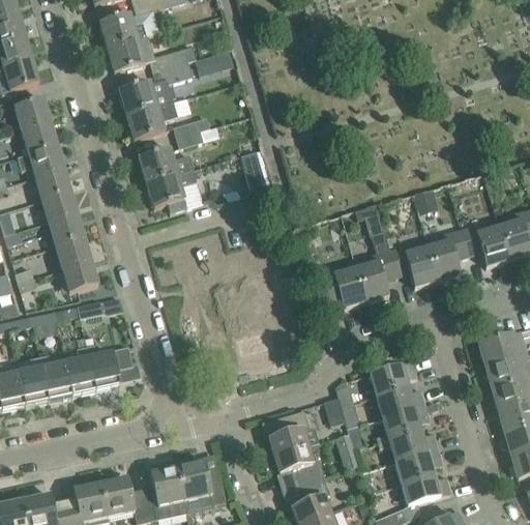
[(0,0),(0,17),(18,11),(15,0),(0,0)]
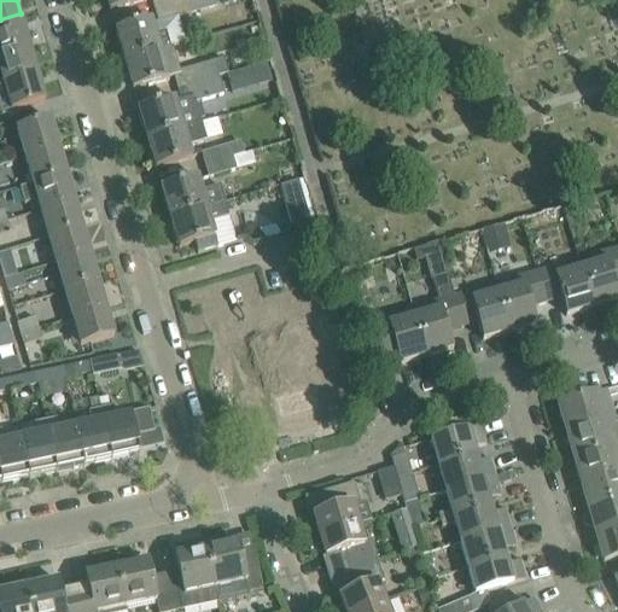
[(174,0),(155,5),(158,17),(178,11),(178,13),(217,1),(217,0),(174,0)]
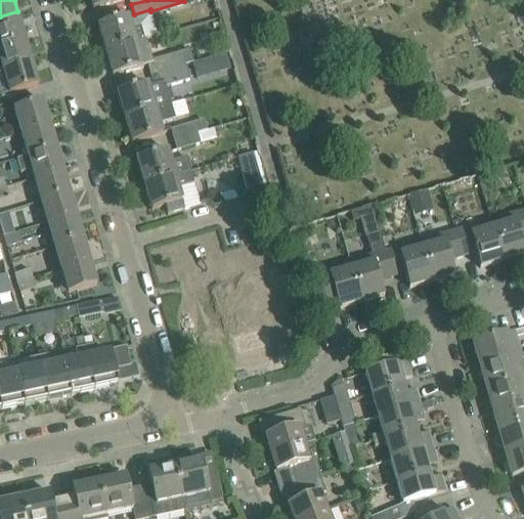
[(0,42),(25,35),(17,11),(0,16),(0,42)]
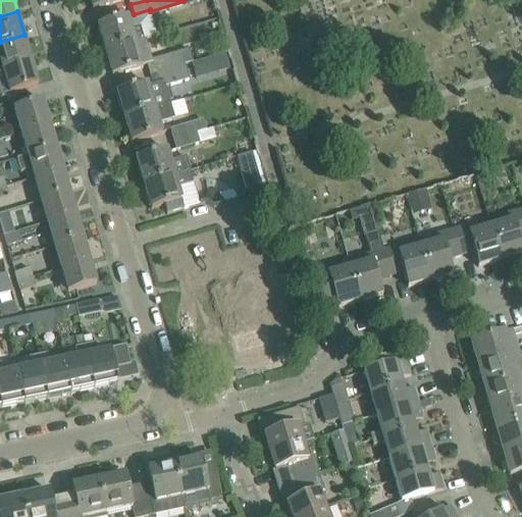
[(127,13),(117,16),(97,21),(105,48),(145,36),(141,22),(132,26),(127,13)]
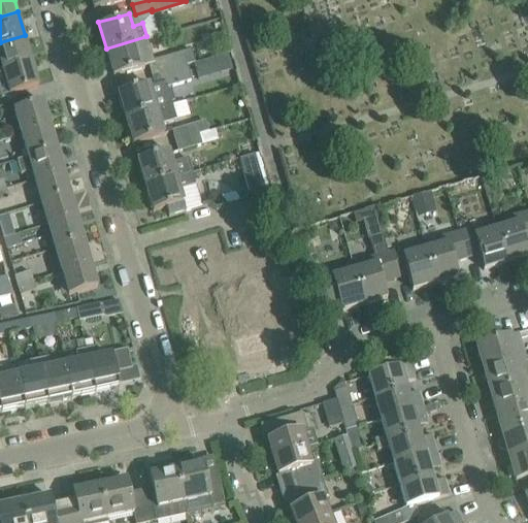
[(32,59),(25,35),(0,42),(0,58),(3,67),(32,59)]
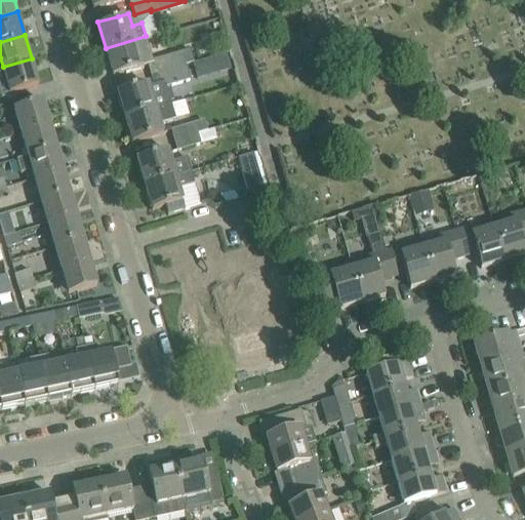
[(148,36),(146,36),(106,48),(113,73),(144,65),(143,62),(148,61),(154,58),(148,36)]
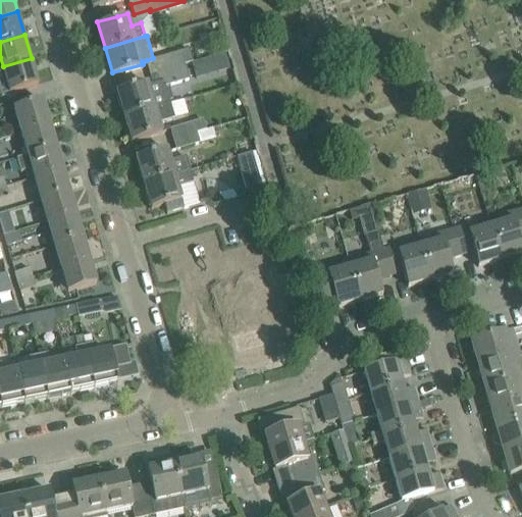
[(150,71),(185,61),(181,50),(163,55),(153,58),(147,60),(150,71)]
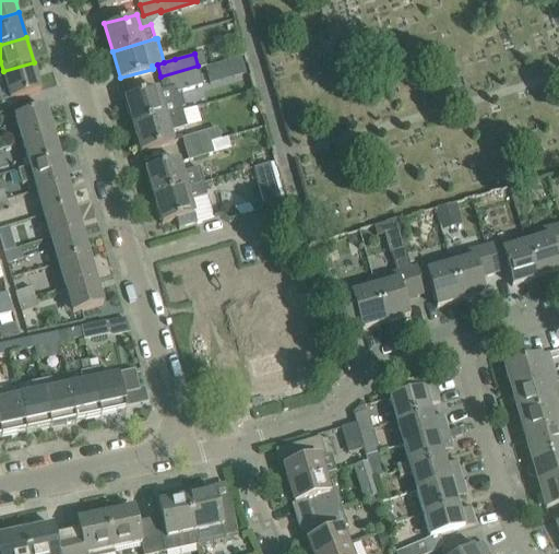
[(40,87),(34,62),(3,71),(10,96),(40,87)]
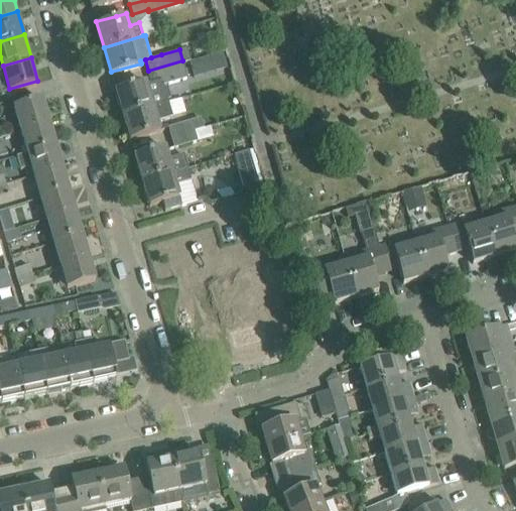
[(186,75),(182,60),(148,71),(150,80),(162,77),(167,76),(168,81),(186,75)]
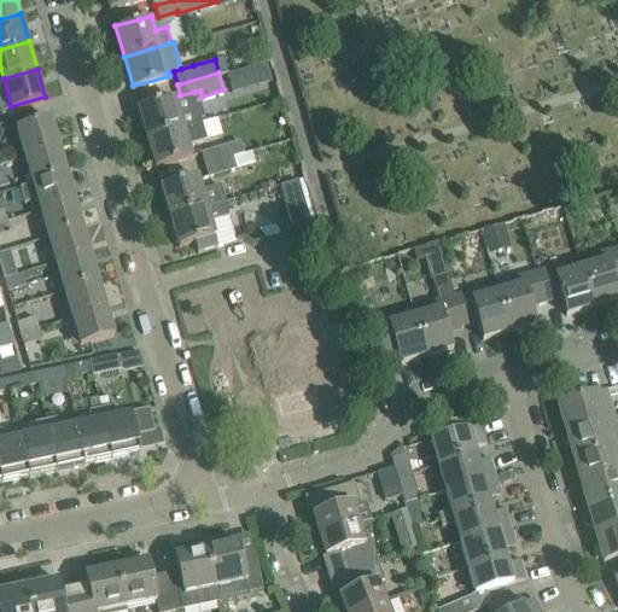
[(197,102),(194,92),(180,95),(175,98),(174,94),(139,105),(147,134),(182,124),(202,118),(200,116),(204,115),(200,100),(197,102)]
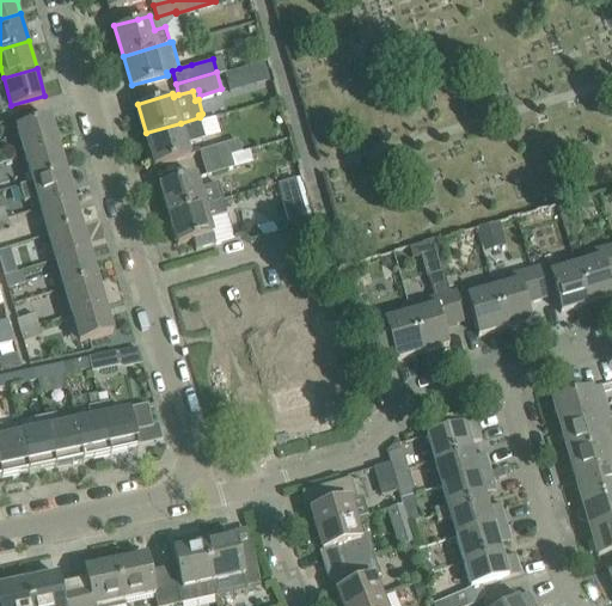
[(50,114),(28,121),(17,124),(24,151),(59,141),(50,114)]
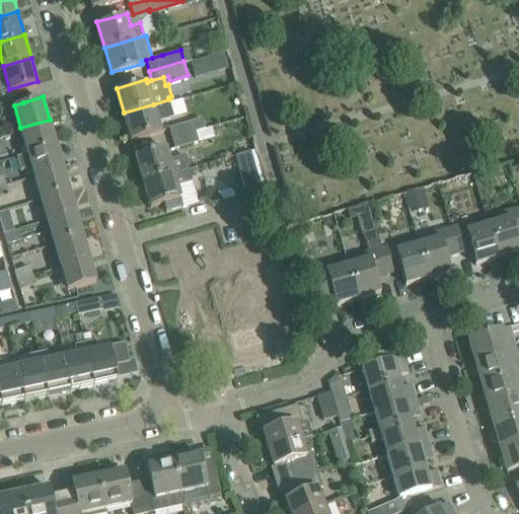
[(173,115),(169,99),(153,104),(124,113),(131,138),(161,129),(158,119),(173,115)]
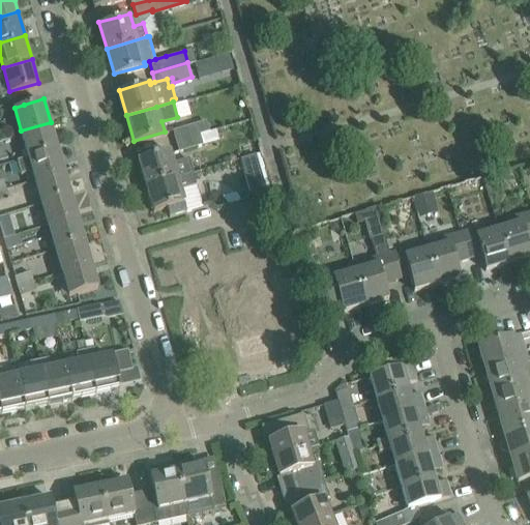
[(206,117),(197,120),(172,127),(175,138),(209,128),(206,117)]
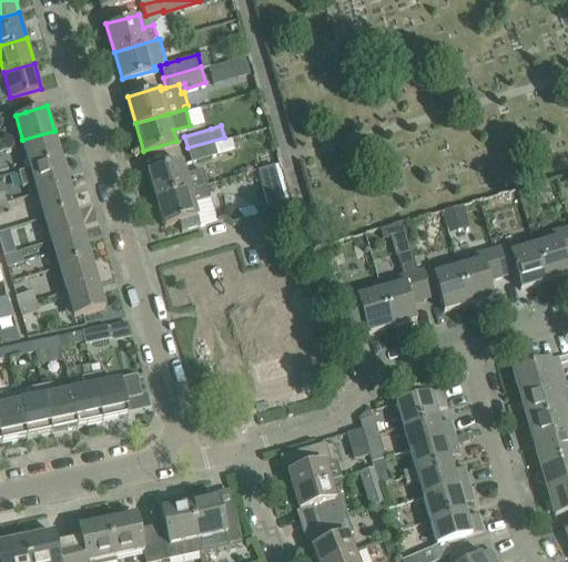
[(61,155),(54,131),(22,140),(30,164),(61,155)]
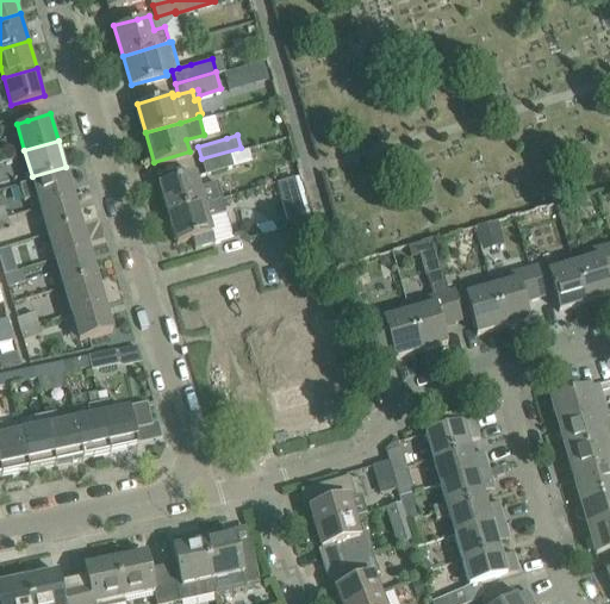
[(248,145),(241,148),(201,159),(205,172),(251,157),(248,145)]
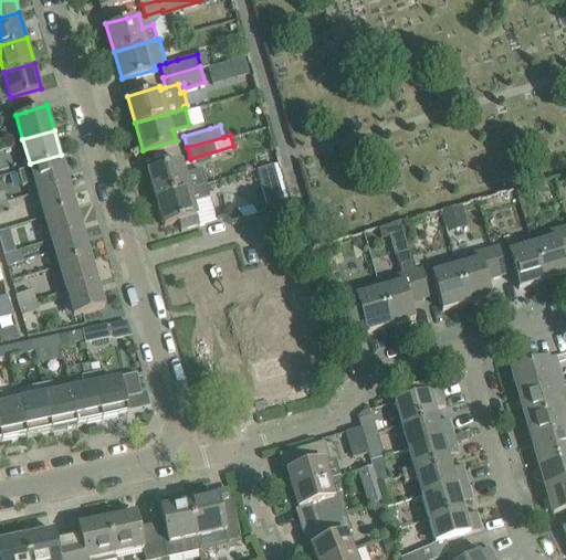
[(69,179),(61,155),(30,164),(30,165),(18,168),(22,182),(34,179),(37,189),(69,179)]
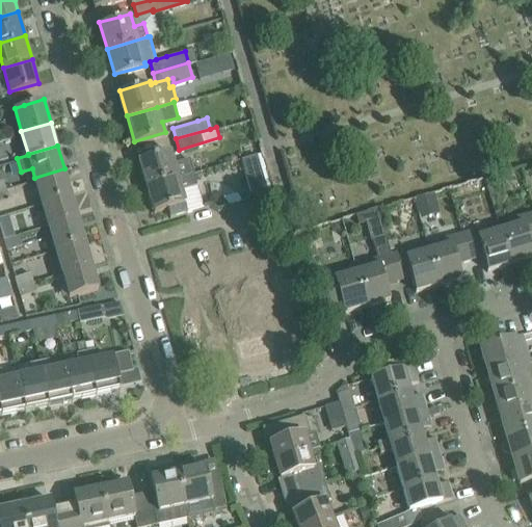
[(189,156),(174,160),(169,149),(139,158),(147,184),(193,170),(189,156)]
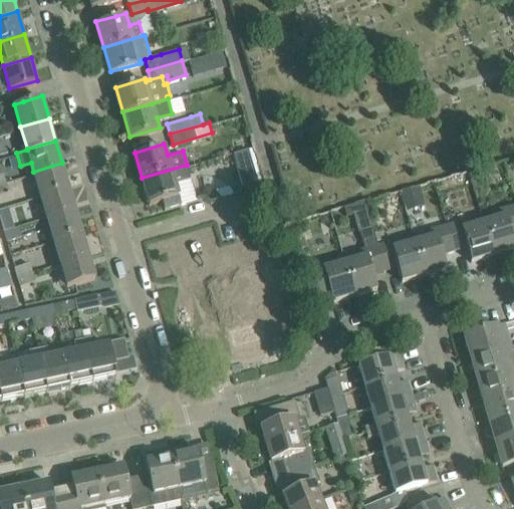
[(233,151),(242,184),(253,187),(259,185),(248,147),(233,151)]
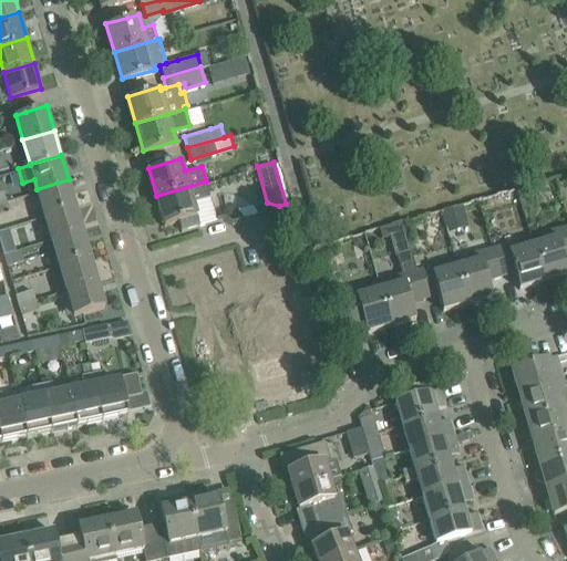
[(75,205),(69,179),(37,189),(44,214),(75,205)]
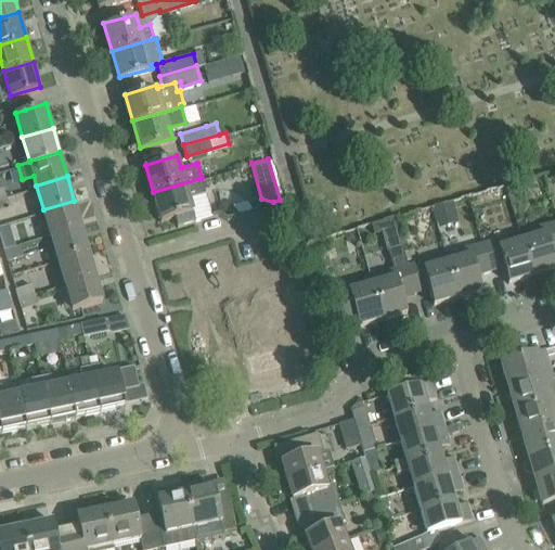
[(195,217),(190,196),(206,191),(202,178),(153,192),(160,219),(175,215),(177,222),(195,217)]
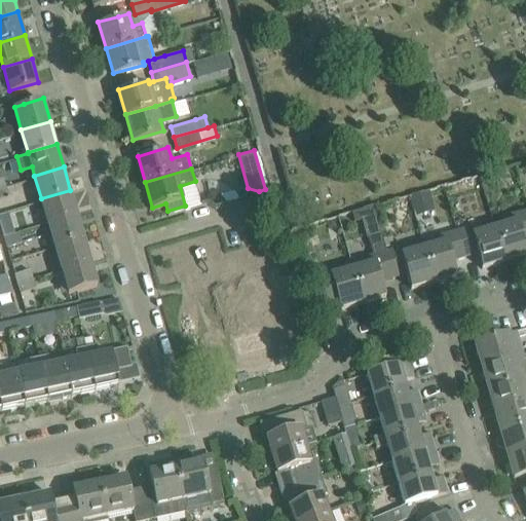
[(0,195),(8,193),(6,184),(0,185),(0,195)]
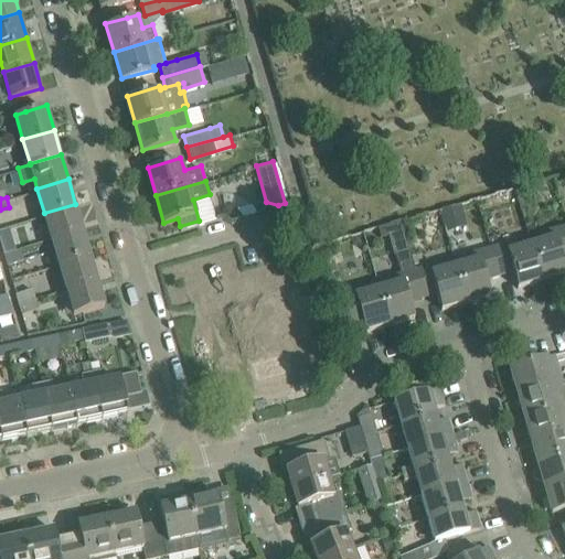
[(440,207),(445,222),(466,215),(461,201),(440,207)]
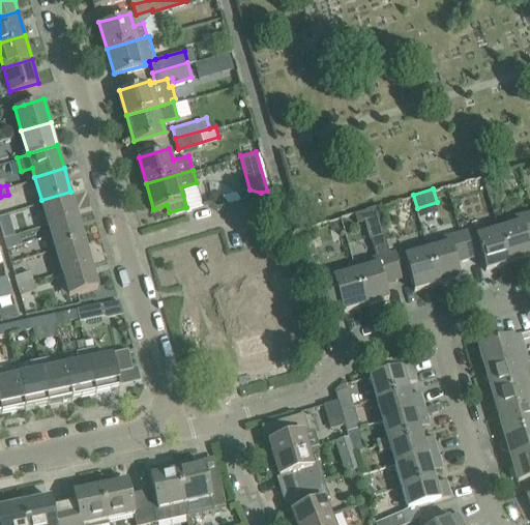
[(78,214),(70,192),(41,200),(48,223),(78,214)]
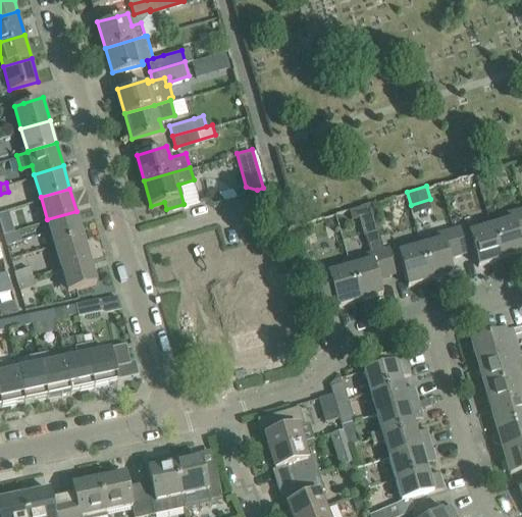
[(360,206),(353,208),(356,217),(359,216),(364,234),(366,234),(378,229),(370,202),(360,205),(360,206)]
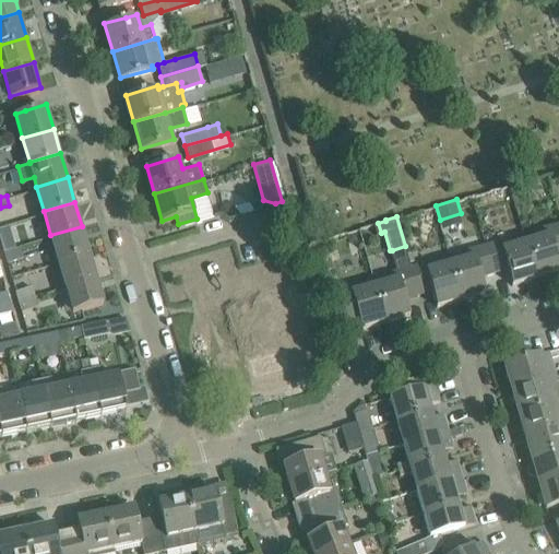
[(558,260),(557,251),(558,250),(558,220),(535,227),(537,235),(525,238),(536,274),(558,268),(558,260)]
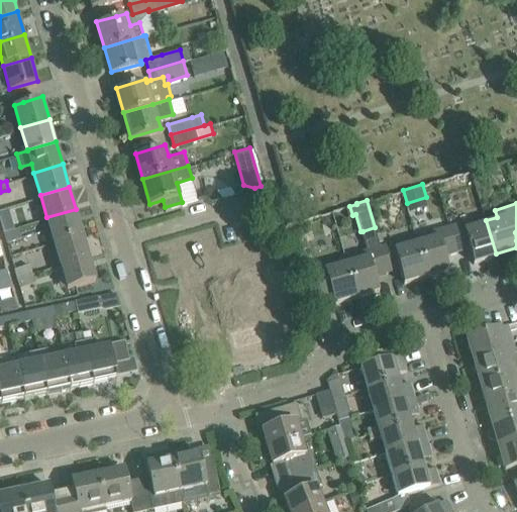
[(82,232),(76,209),(46,217),(54,240),(82,232)]
